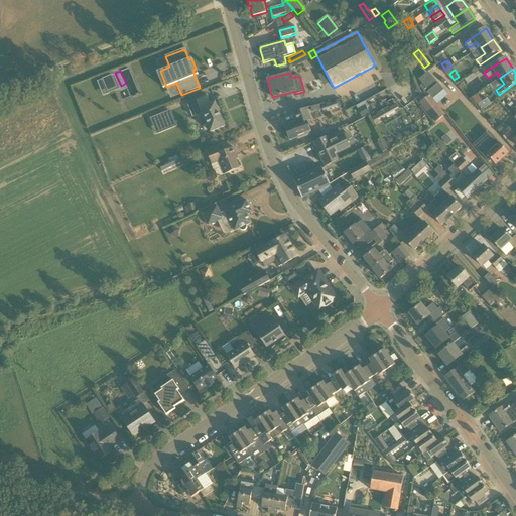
[(468,84),(476,79),(474,74),(465,80),(468,84)]
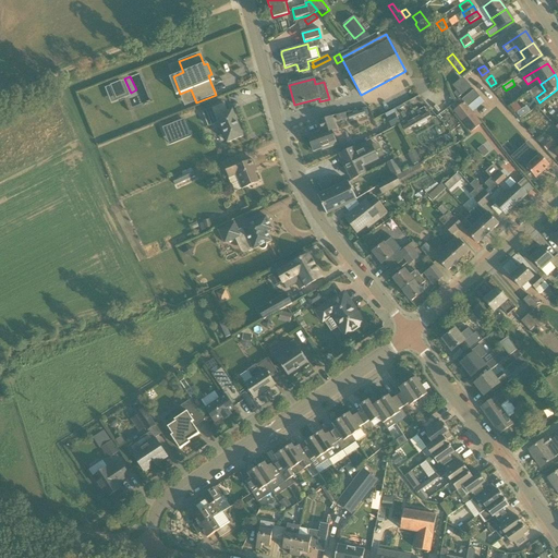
[(121,82),(109,86),(116,102),(128,97),(121,82)]
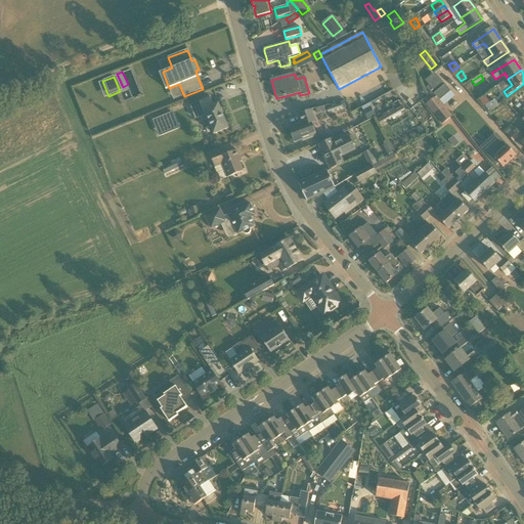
[(445,84),(434,93),(436,96),(440,100),(451,91),(445,84)]
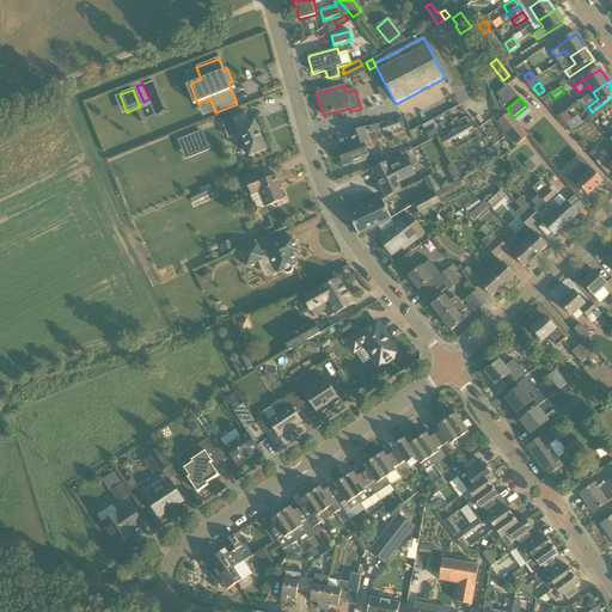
[(505,108),(495,116),(499,121),(509,112),(506,110),(505,108)]
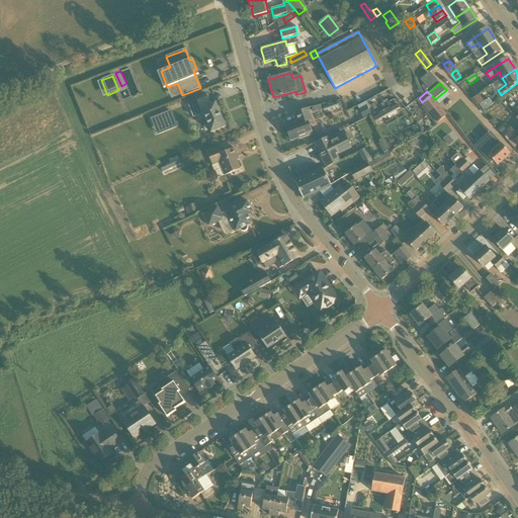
[(435,99),(431,95),(422,102),(421,103),(437,123),(447,115),(446,114),(435,99)]
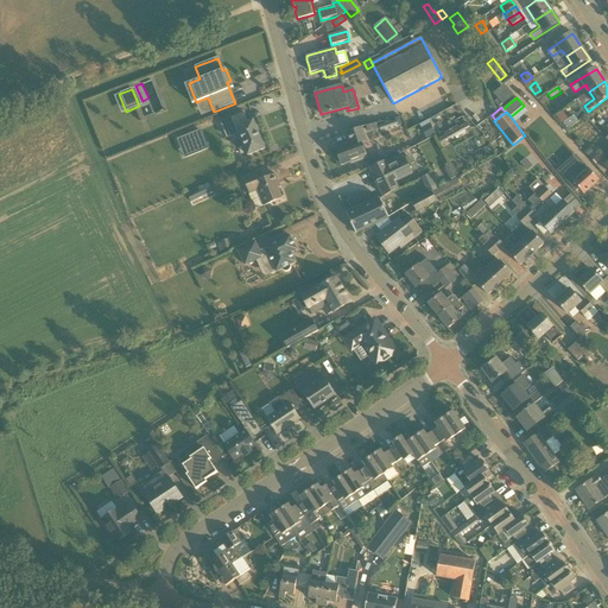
[(248,124),(245,113),(221,122),(227,138),(239,133),(248,156),(265,150),(254,121),(248,124)]
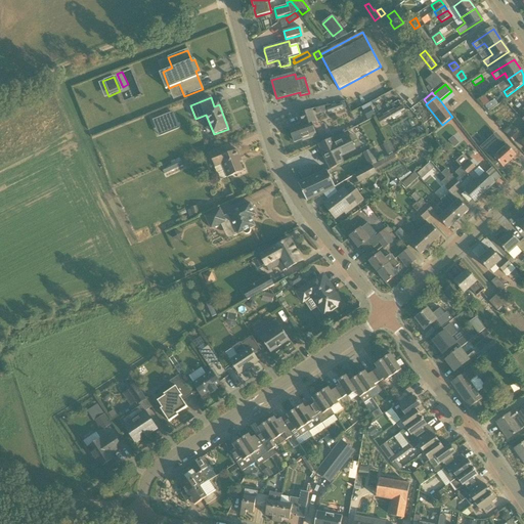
[(330,105),(330,107),(326,108),(329,114),(343,107),(344,111),(347,110),(344,101),(342,102),(342,103),(337,105),(336,103),(330,105)]
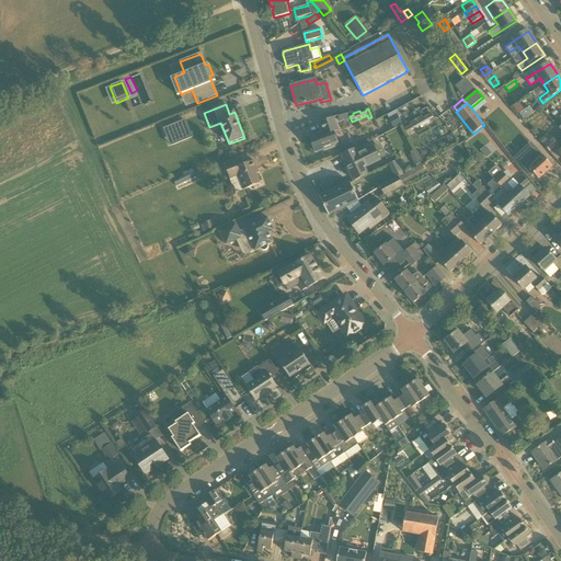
[(529,115),(526,109),(518,114),(523,119),(529,115)]
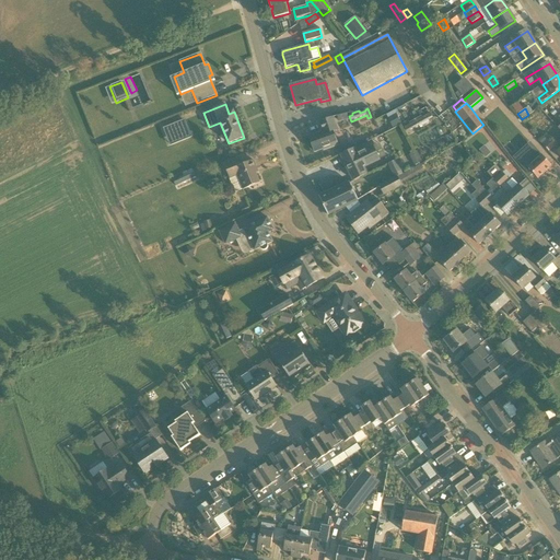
[(406,131),(432,117),(430,114),(405,128),(406,131)]
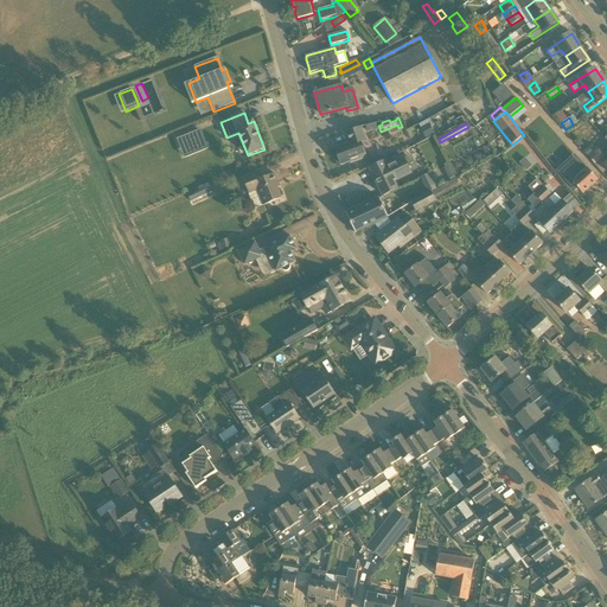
[(430,125),(421,129),(426,140),(435,134),(430,125)]
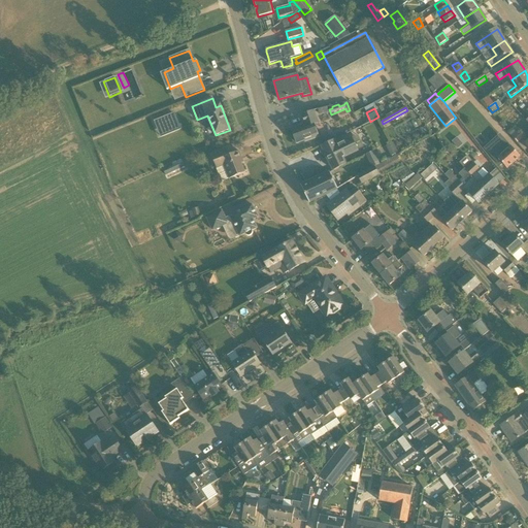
[(304,125),(292,129),(292,130),(297,143),(305,141),(305,142),(315,139),(319,137),(317,130),(315,125),(319,123),(318,122),(315,112),(315,110),(314,110),(300,116),(304,125)]
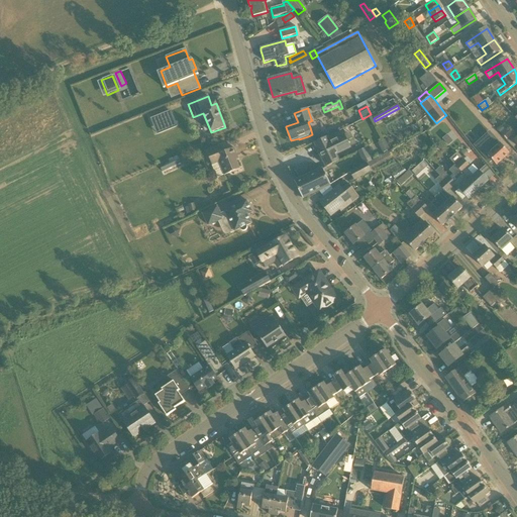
[(171,110),(150,119),(154,128),(165,123),(166,127),(176,123),(171,110)]
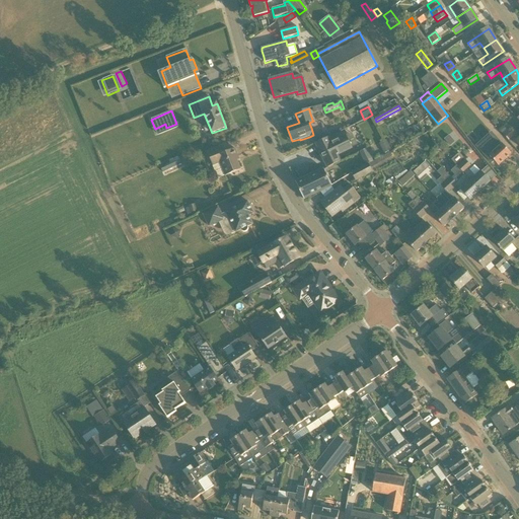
[(515,134),(507,126),(501,132),(509,141),(515,134)]
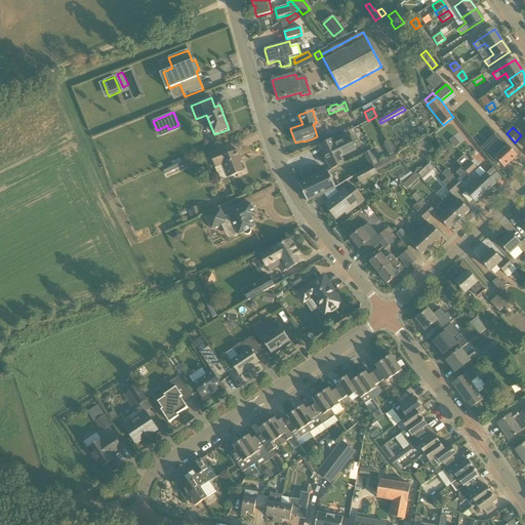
[(345,164),(341,157),(357,150),(351,136),(335,145),(332,138),(320,145),(332,169),(345,164)]
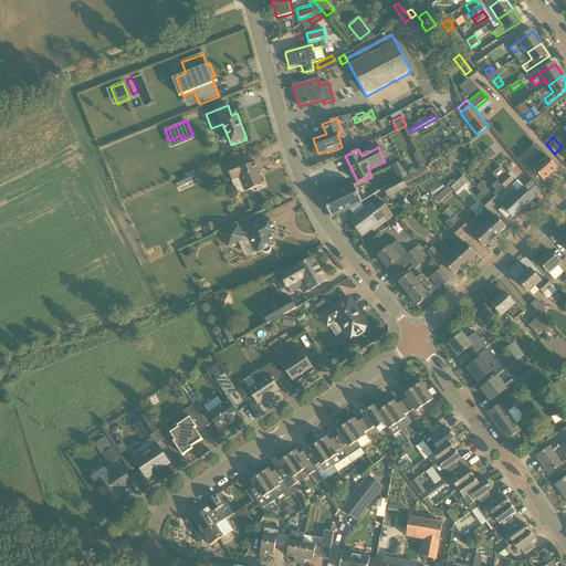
[(523,166),(535,179),(540,175),(544,180),(557,168),(541,149),(523,166)]
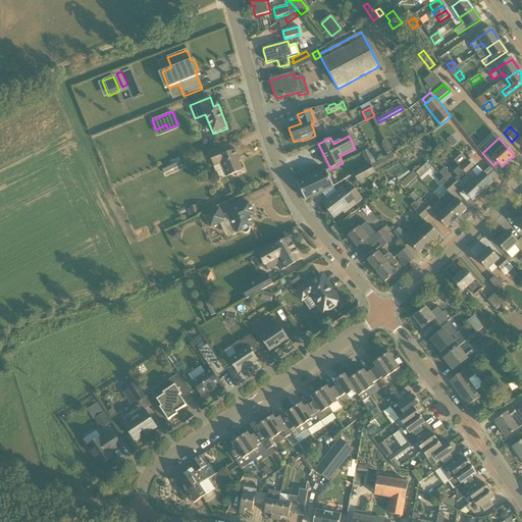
[(389,144),(382,147),(386,155),(394,151),(389,144)]
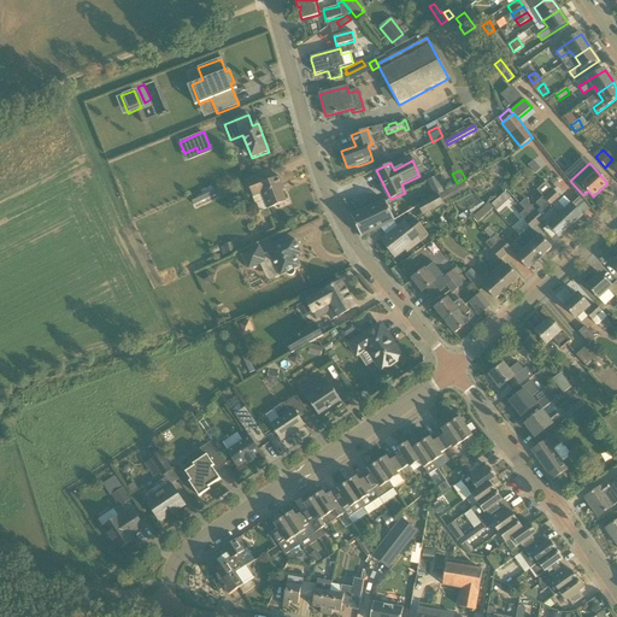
[(265,174),(247,181),(259,212),(287,201),(281,187),(283,186),(280,177),(269,181),(265,174)]
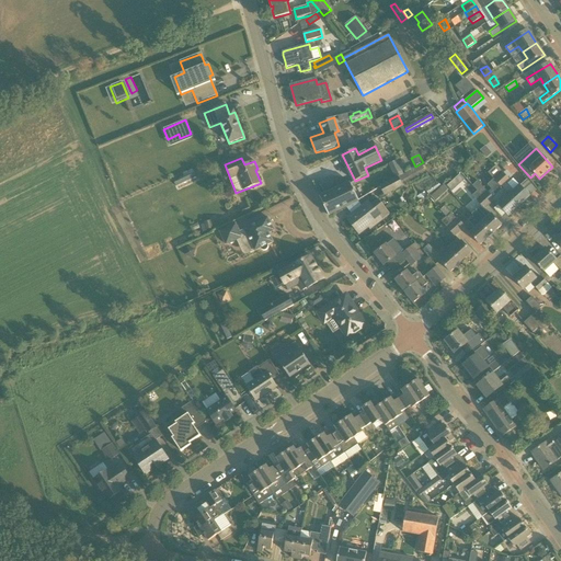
[(403,174),(399,176),(403,186),(426,174),(422,165),(403,174)]
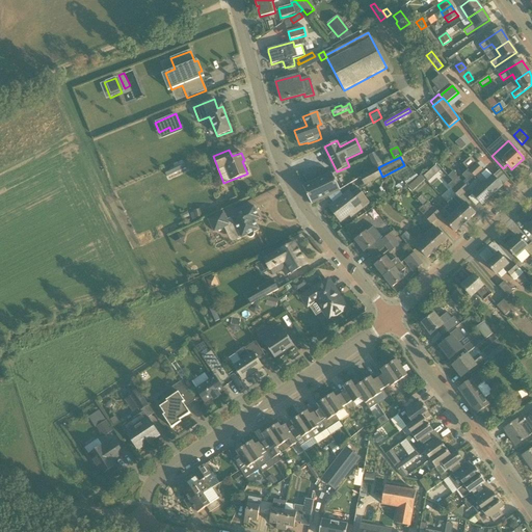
[(493,196),(503,187),(486,170),(484,171),(471,157),(463,163),(469,169),(493,196)]
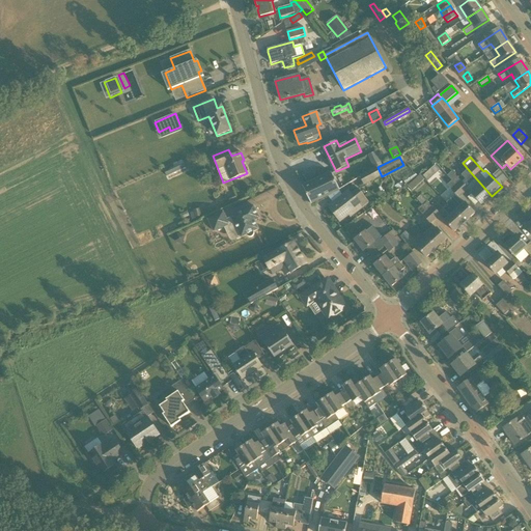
[(380,160),(372,164),(374,169),(375,168),(378,167),(382,165),(381,163),(380,160)]
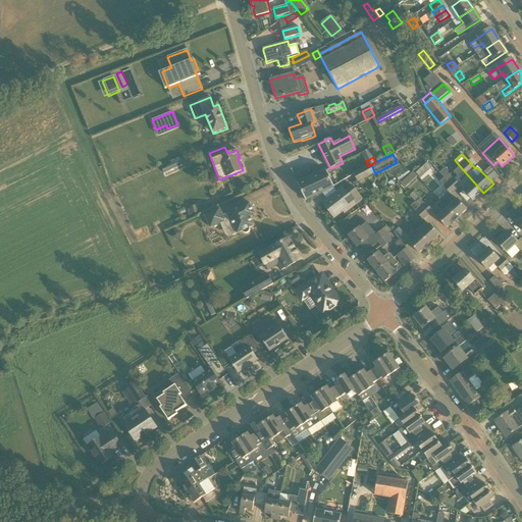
[(180,160),(161,169),(163,173),(183,164),(180,160)]
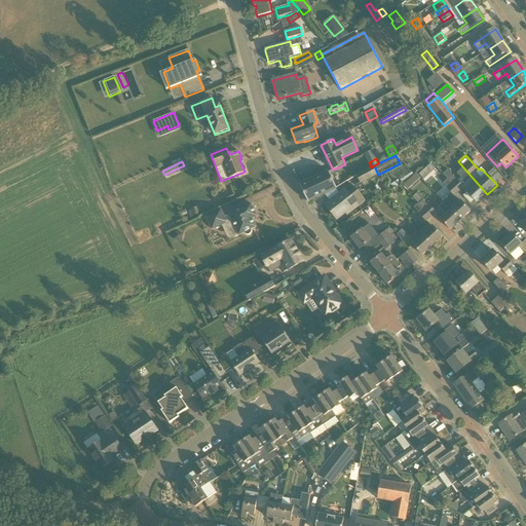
[(433,164),(427,167),(431,173),(437,170),(433,164)]
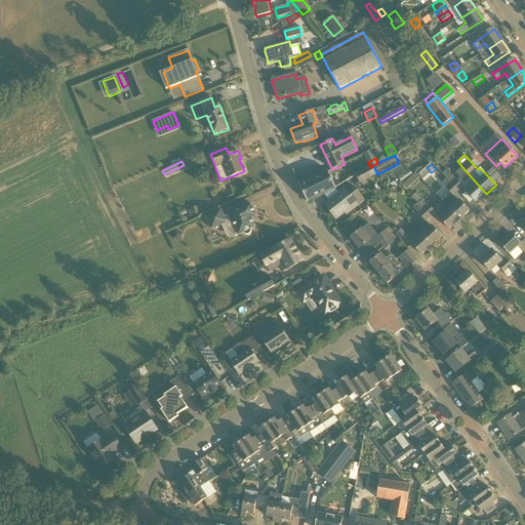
[(370,167),(355,174),(360,184),(375,175),(371,166),(370,167)]
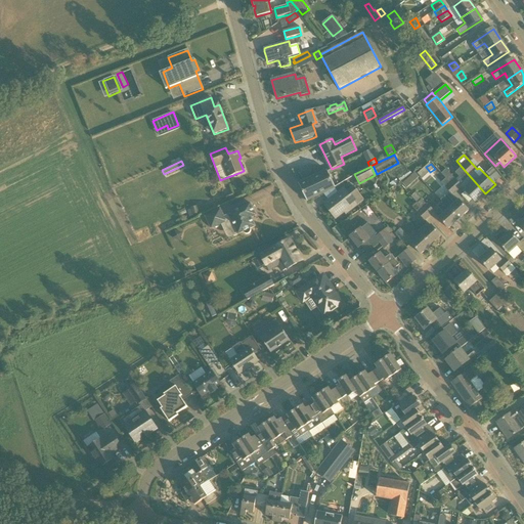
[(475,202),(485,193),(462,167),(455,173),(461,179),(457,181),(446,170),(441,174),(446,179),(457,191),(462,188),(475,202)]
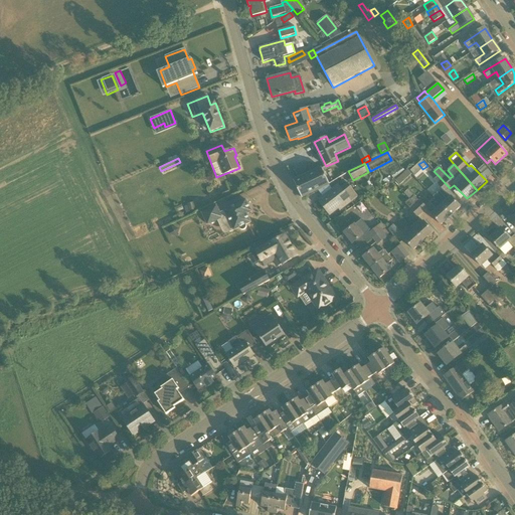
[(330,184),(321,167),(294,181),(302,198),(330,184)]
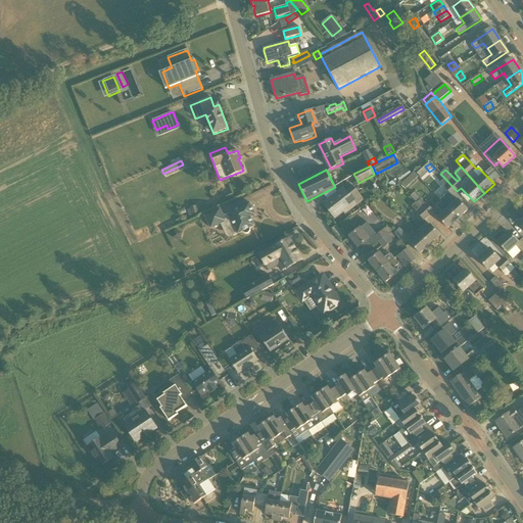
[(418,178),(414,173),(401,184),(406,188),(418,178)]
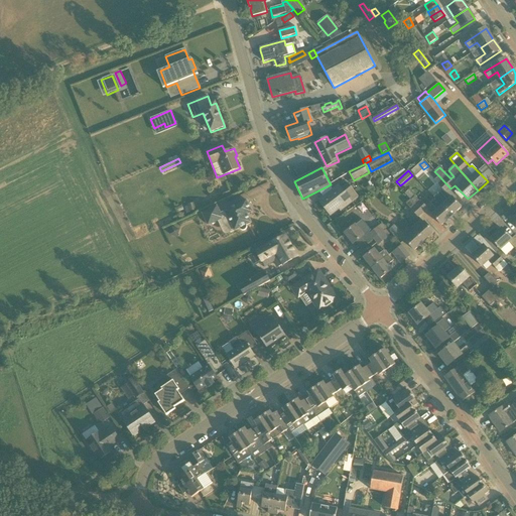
[(439,176),(434,180),(439,184),(438,185),(442,189),(445,194),(446,192),(450,188),(439,176)]
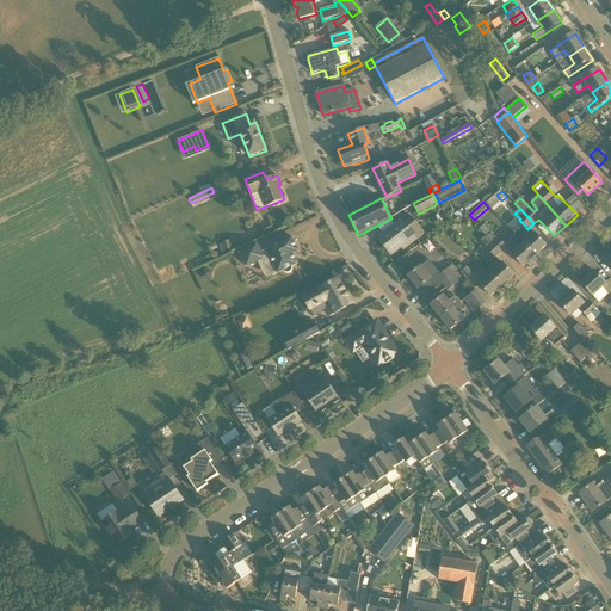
[(378,239),(392,255),(402,247),(403,250),(424,233),(412,218),(405,224),(401,220),(378,239)]
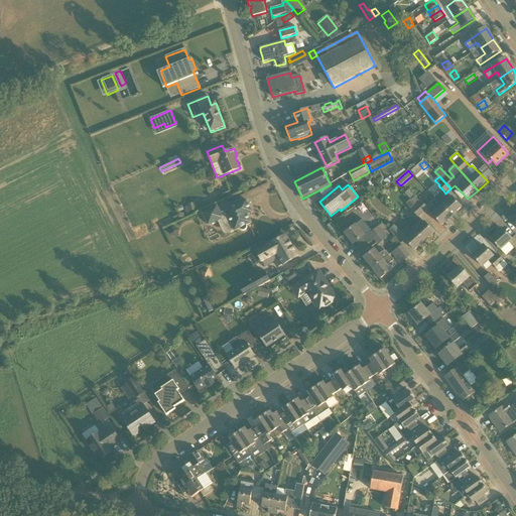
[(433,198),(435,199),(452,217),(462,208),(452,198),(446,192),(445,194),(442,189),(433,198)]
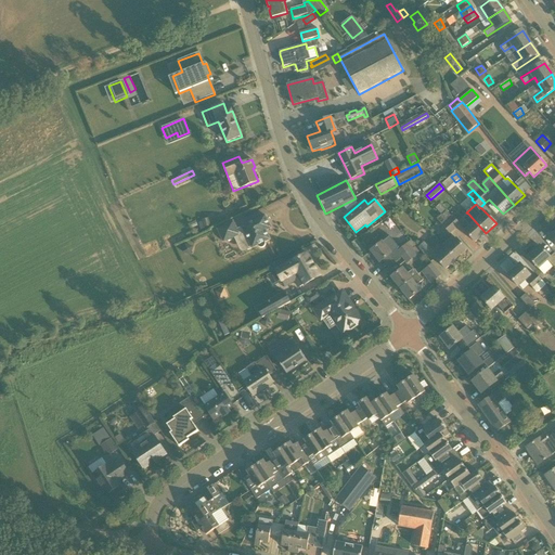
[(442,216),(447,211),(440,205),(436,208),(441,215),(442,215),(442,216)]
